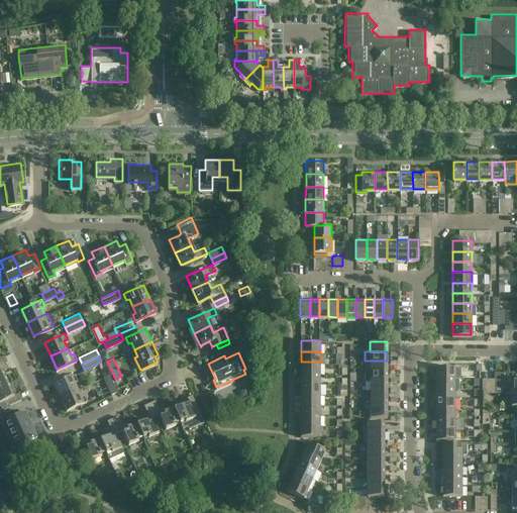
[(0,384),(8,381),(2,368),(8,366),(5,360),(0,362),(0,384)]
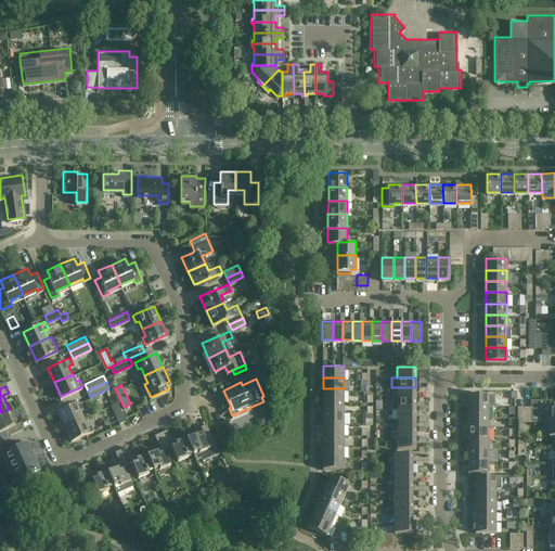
[(415,387),(397,387),(397,397),(415,397),(415,387)]
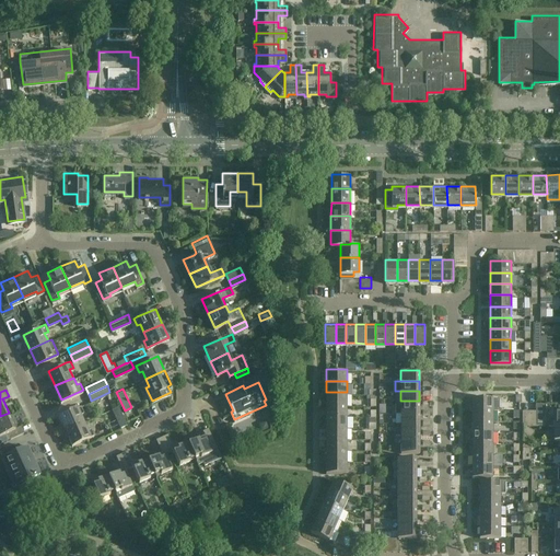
[(347,392),(326,392),(326,403),(347,404),(347,392)]
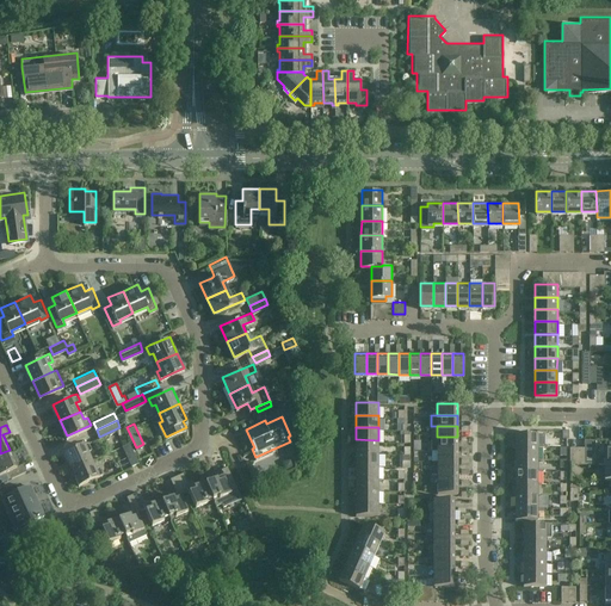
[(514,444),(537,444),(537,432),(514,432),(514,444)]
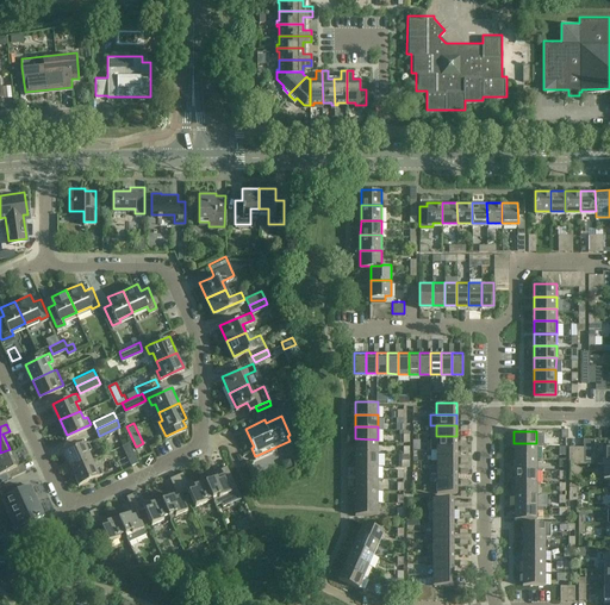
[(431,447),(436,447),(456,447),(456,436),(436,436),(431,436),(431,447)]
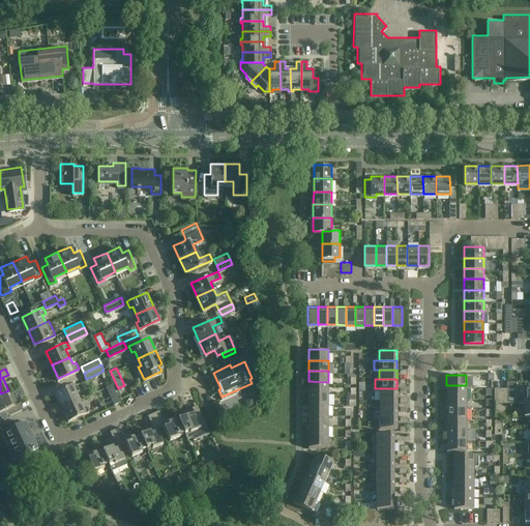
[(328,382),(308,381),(308,392),(328,392),(328,382)]
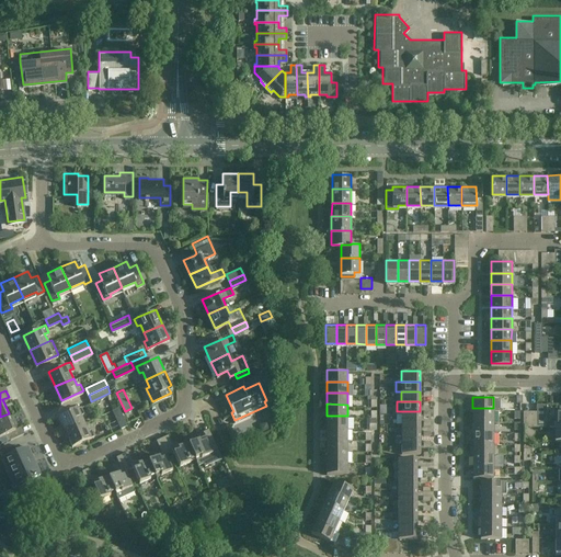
[(81,405),(78,406),(59,415),(66,429),(84,421),(81,413),(84,411),(81,405)]
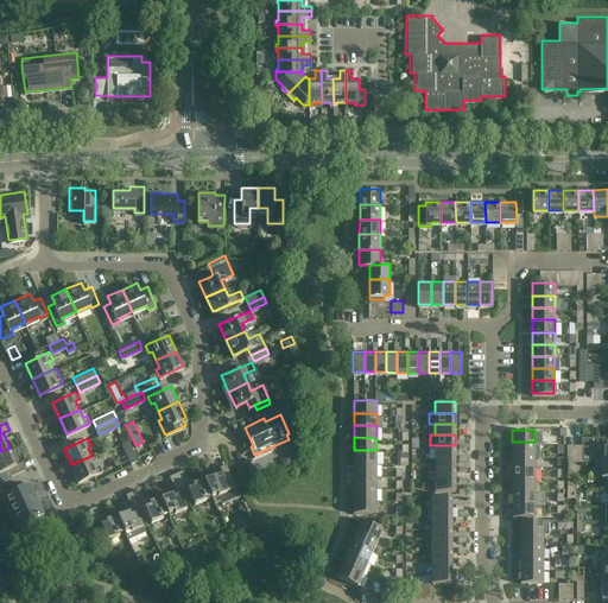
[(138,458),(128,438),(121,442),(131,462),(138,458)]
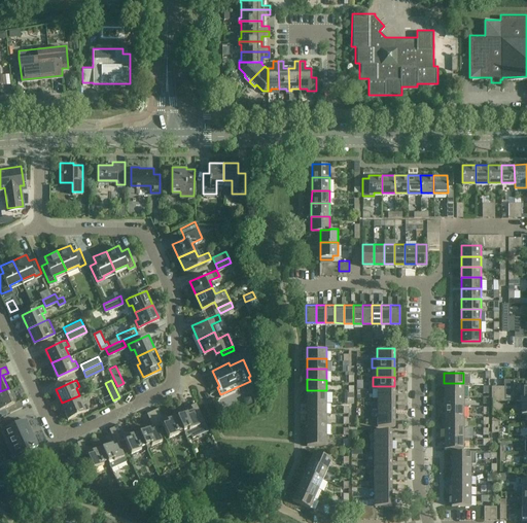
[(463,383),(444,383),(444,394),(463,394),(463,383)]
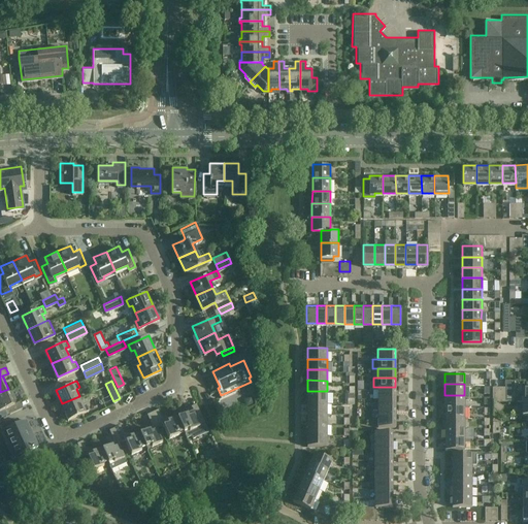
[(522,394),(519,394),(519,399),(522,399),(527,398),(527,385),(522,385),(522,394)]
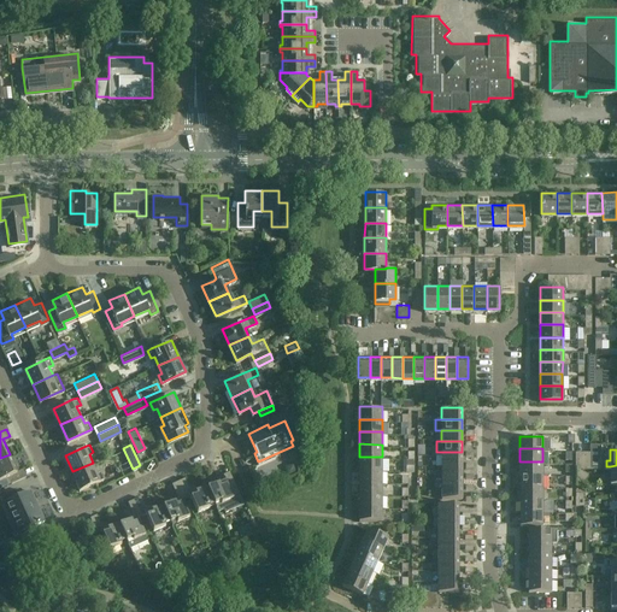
[(441,463),(462,463),(462,452),(441,452),(441,463)]
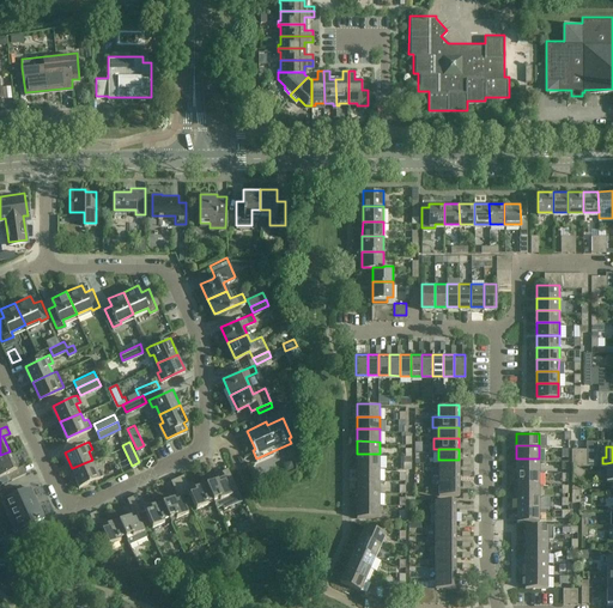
[(23,463),(17,466),(10,451),(0,455),(0,474),(5,472),(8,479),(26,470),(23,463)]
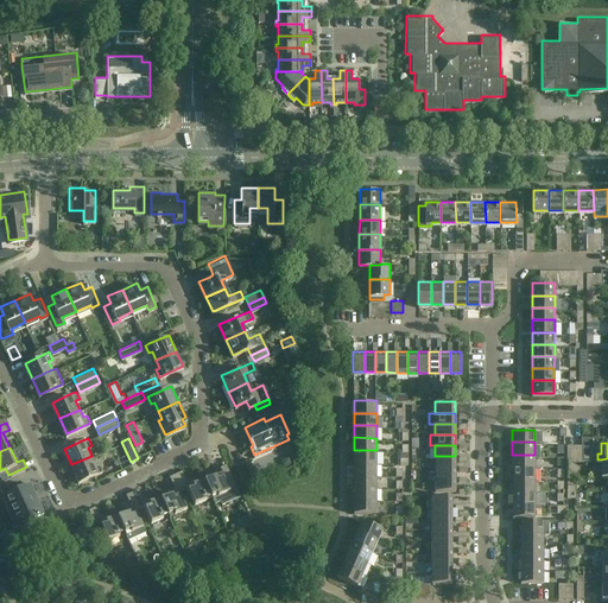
[(377,450),(354,450),(354,462),(377,462),(377,450)]
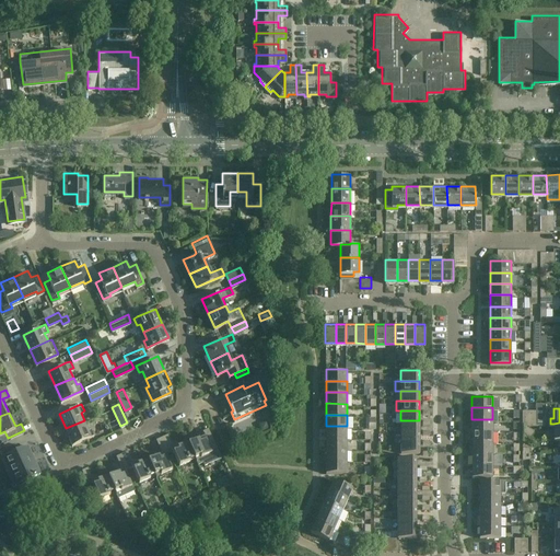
[(260,420),(259,423),(261,428),(268,425),(266,418),(260,420)]
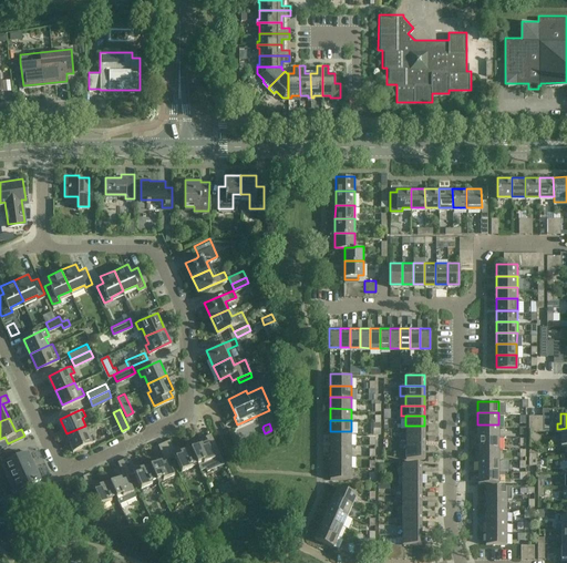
[(477,436),(498,436),(498,425),(477,425),(477,436)]
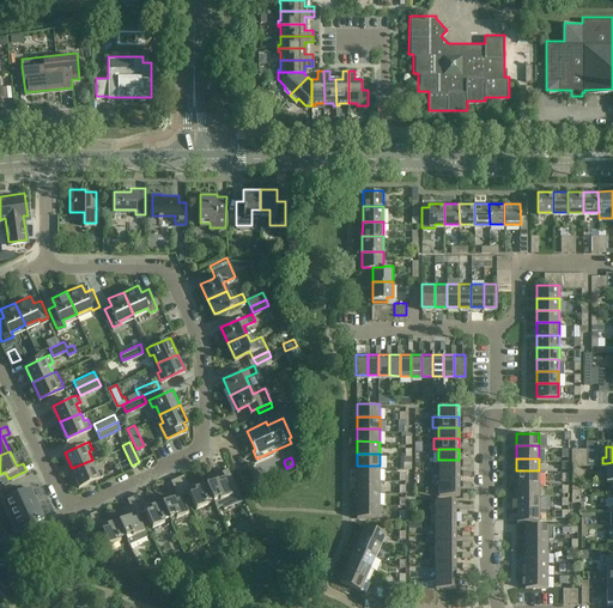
[(99,466),(96,467),(92,460),(72,468),(79,485),(103,474),(99,466)]
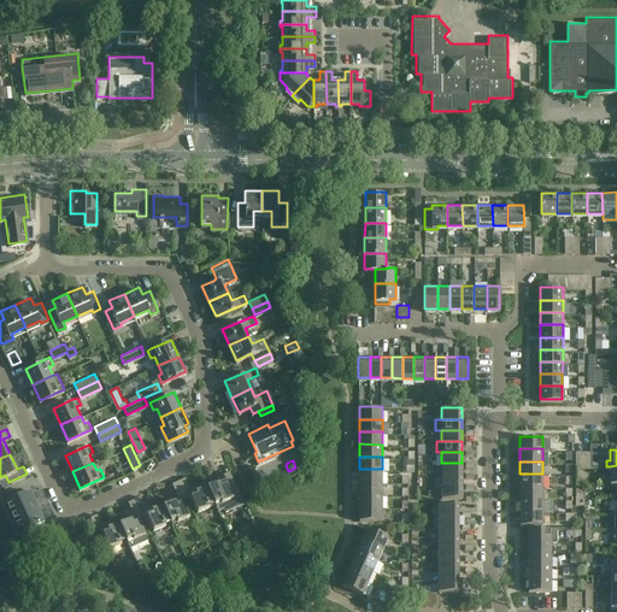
[(462,463),(441,463),(441,474),(462,474),(462,463)]
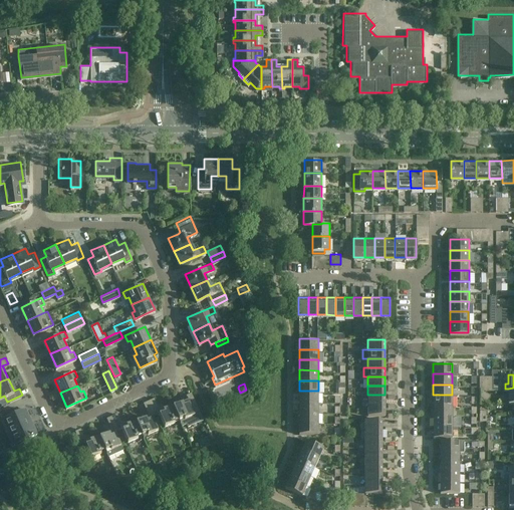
[(173,405),(178,417),(179,418),(182,424),(187,422),(188,425),(203,418),(191,391),(180,396),(182,400),(174,404),(173,405)]
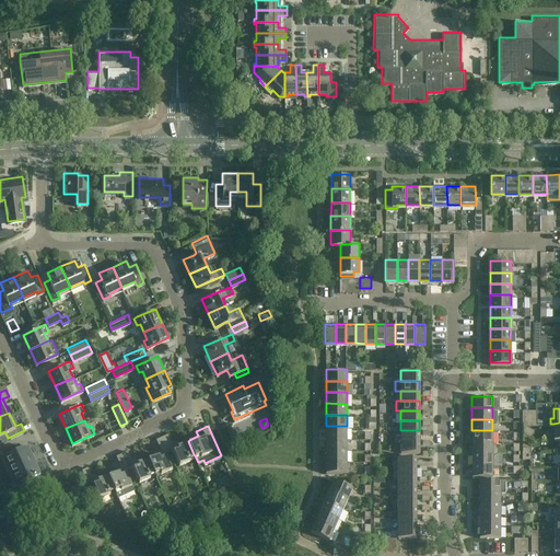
[(347,426),(326,426),(326,437),(347,437),(347,426)]
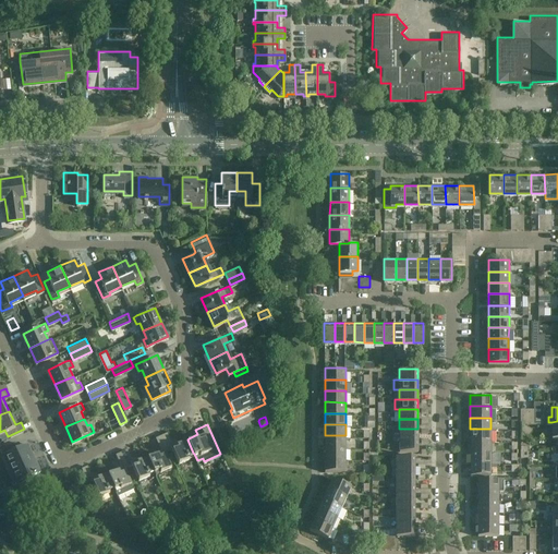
[(417,429),(399,429),(399,438),(417,438),(417,429)]
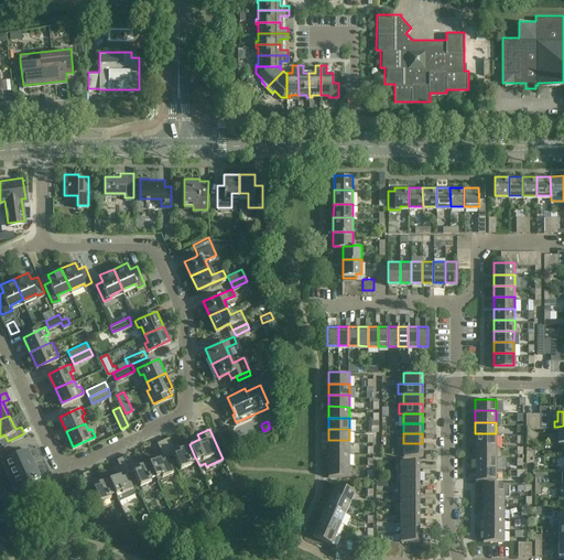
[(496,433),(475,433),(475,444),(496,444),(496,433)]
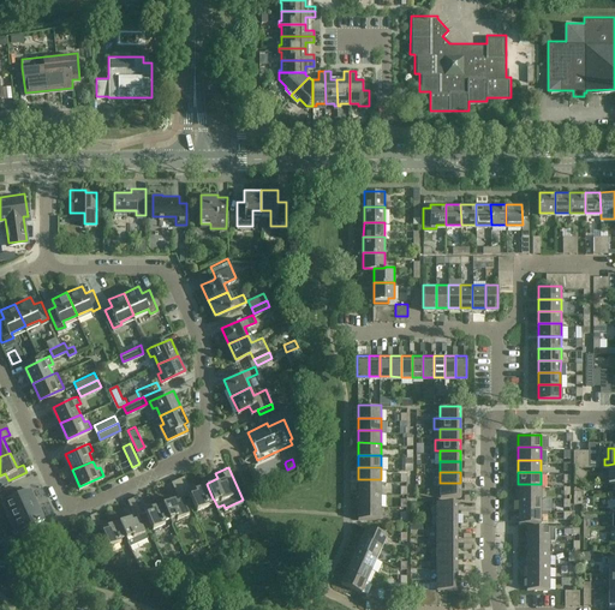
[(209,500),(213,498),(207,484),(208,483),(207,482),(196,486),(193,483),(190,485),(184,473),(178,477),(185,492),(189,491),(197,508),(210,502),(209,500)]
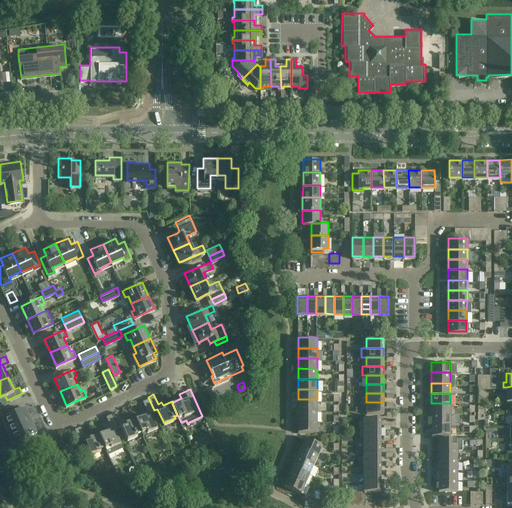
[(147,431),(158,426),(151,411),(154,410),(148,397),(142,399),(148,412),(136,418),(135,417),(141,430),(142,431),(146,429),(147,431)]
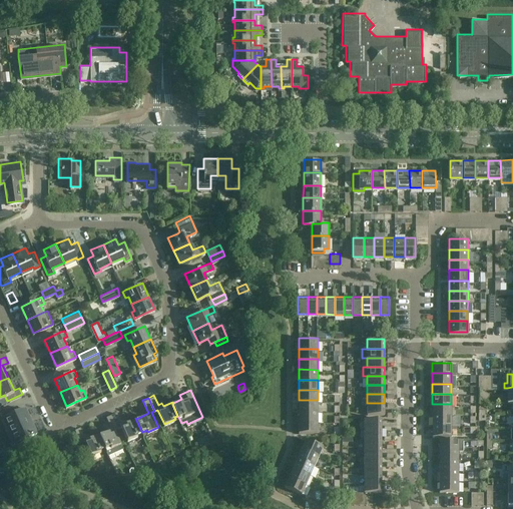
[(318,400),(299,400),(299,410),(318,410),(318,400)]
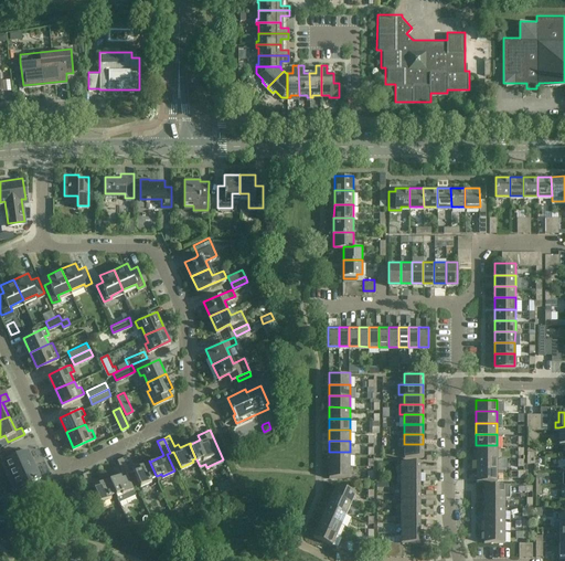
[(423,444),(404,444),(404,455),(423,455),(423,444)]
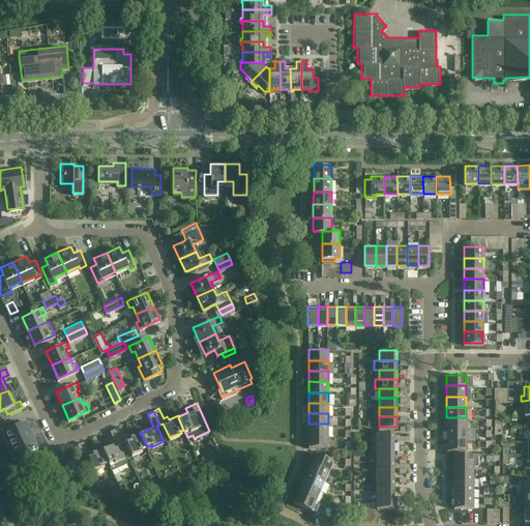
[(26,419),(18,422),(16,417),(0,425),(2,430),(13,456),(23,451),(25,457),(32,454),(30,448),(37,445),(26,419)]
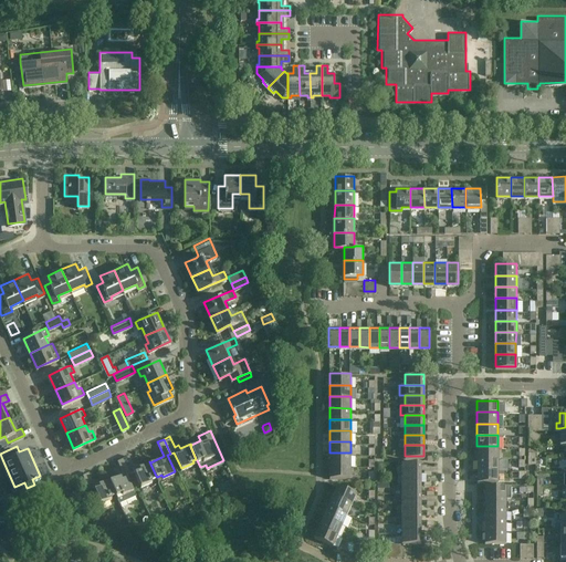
[(498,446),(477,446),(477,457),(498,457),(498,446)]
